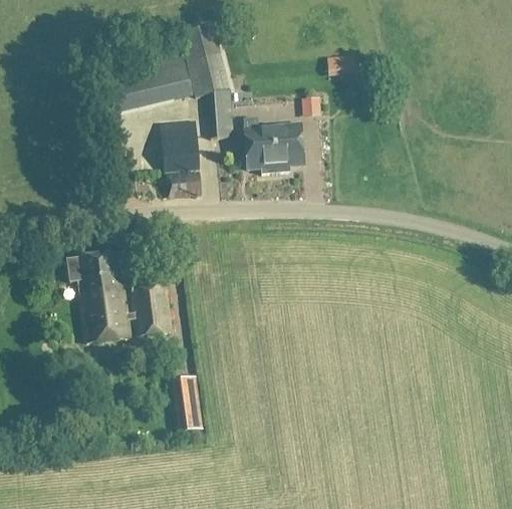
[(233,135),(229,86),(214,22),(180,30),(196,95),(208,92),(212,137),(233,135)]
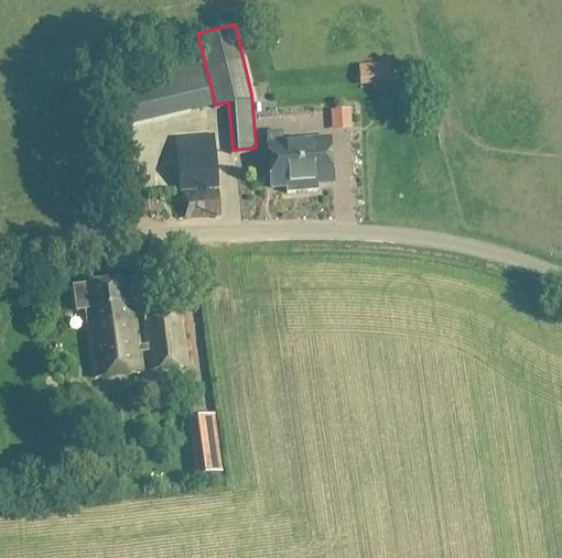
[(366,48),(367,70),(400,68),(399,47),(366,48)]
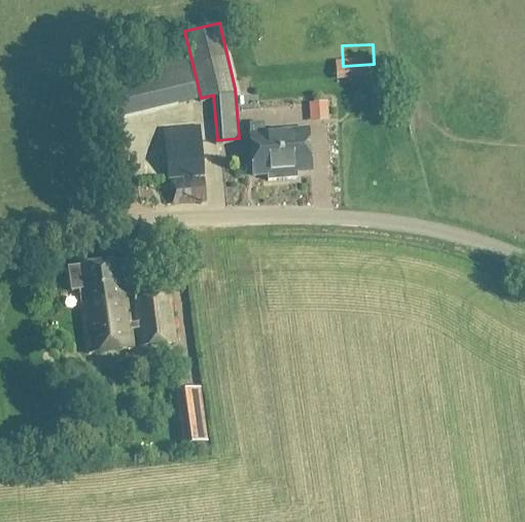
[(190,63),(96,85),(104,119),(198,97),(190,63)]
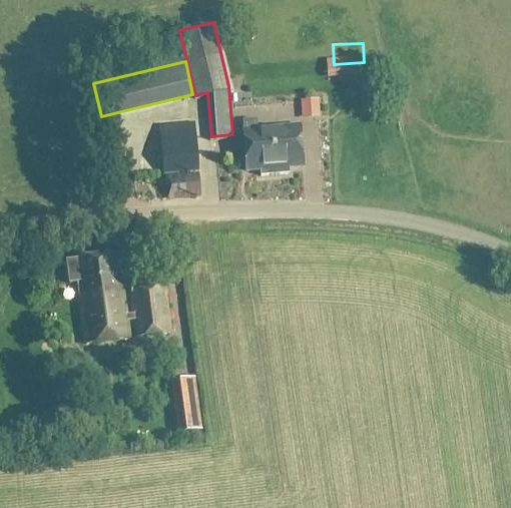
[(307,106),(327,106),(326,85),(306,85),(307,106)]
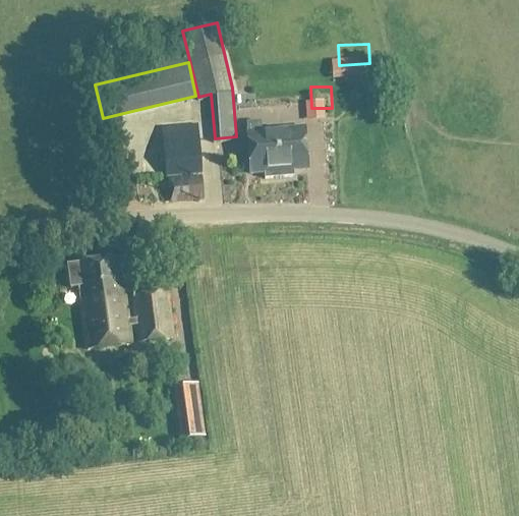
[(166,171),(202,169),(198,121),(163,123),(166,171)]
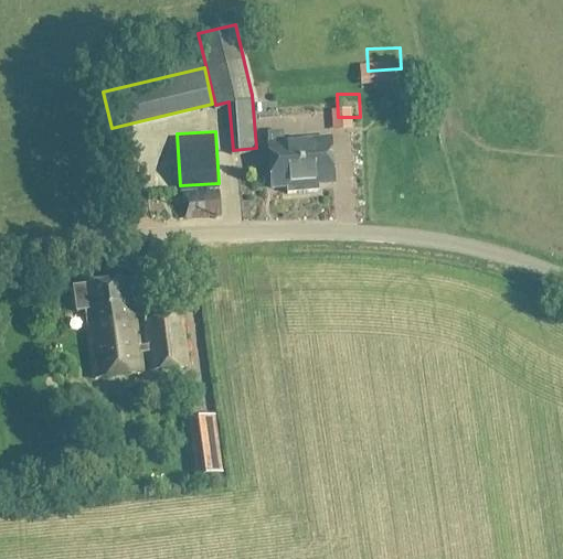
[(330,135),(299,137),(304,187),(319,186),(319,180),(333,179),(330,135)]
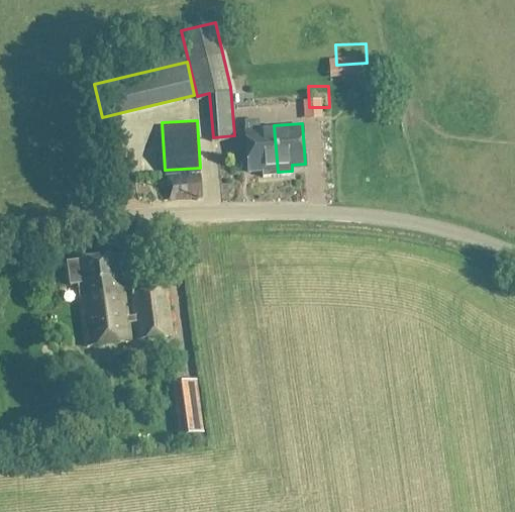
[(278,172),(274,125),(245,127),(248,168),(263,167),(263,174),(278,172)]
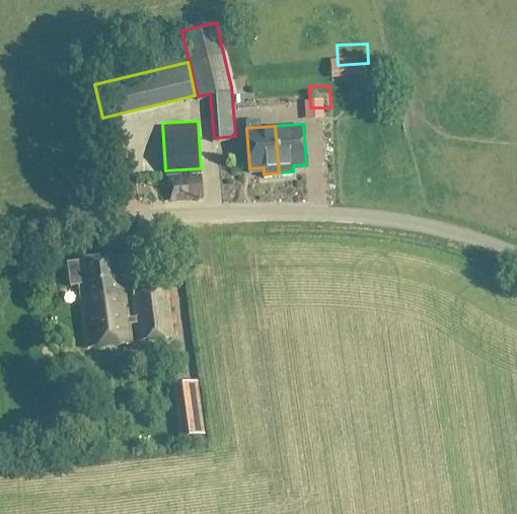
[(201,172),(167,175),(169,199),(204,196),(201,172)]
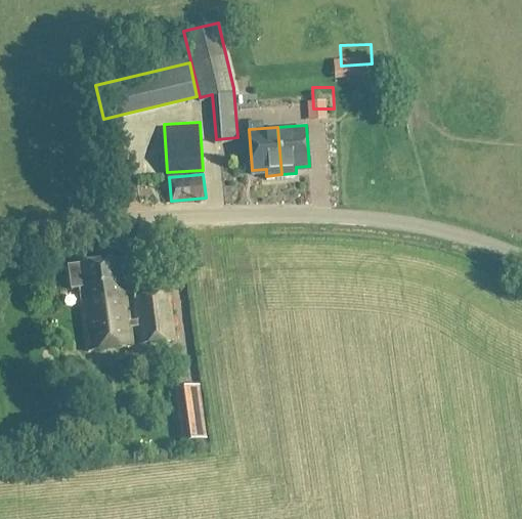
[(120,255),(69,262),(72,286),(80,285),(88,348),(132,342),(120,255)]
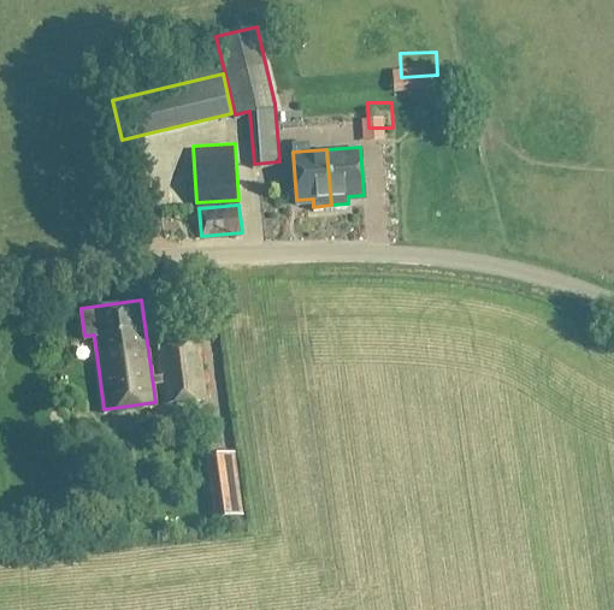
[(164,401),(205,395),(198,339),(157,345),(164,401)]
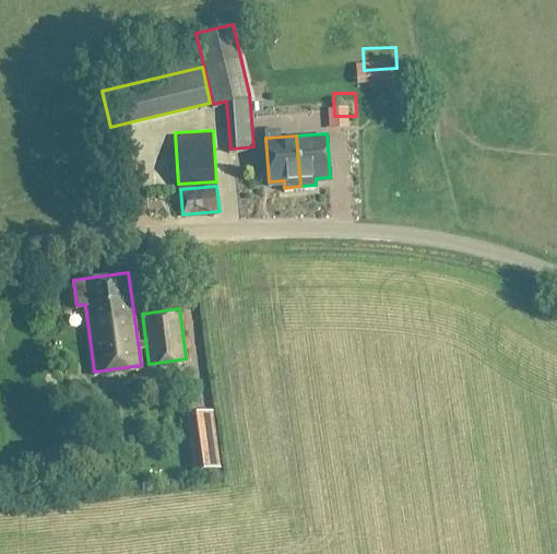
[(222,464),(214,407),(188,409),(196,468),(222,464)]
